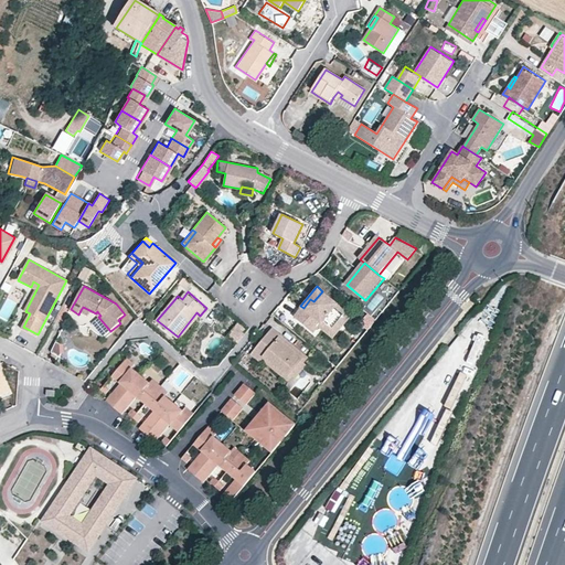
[(332,331),(348,312),(322,291),(313,301),(310,299),(304,308),(296,317),(315,332),(320,327),(322,323),(332,331)]
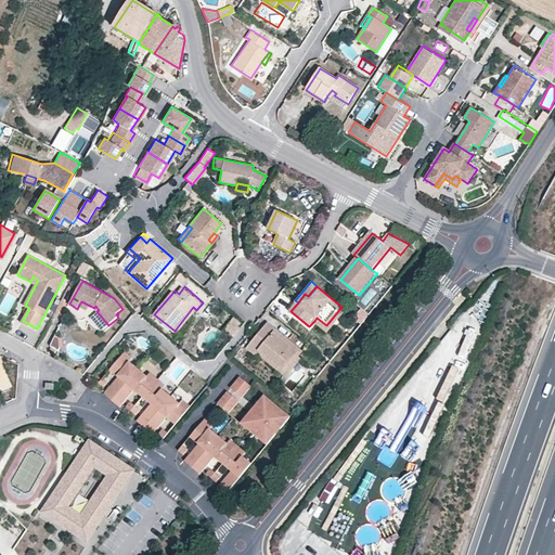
[(193,307),(175,331),(178,334),(196,310),(193,307)]
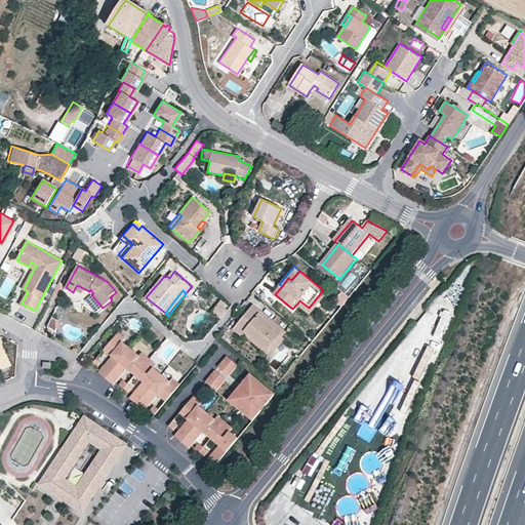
[(297,304),(311,314),(327,293),(323,290),(309,308),(299,300),(297,304)]
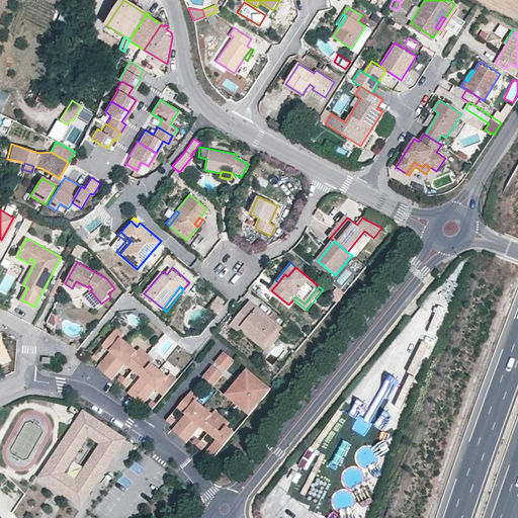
[(226,305),(218,297),(209,308),(218,315),(226,305)]
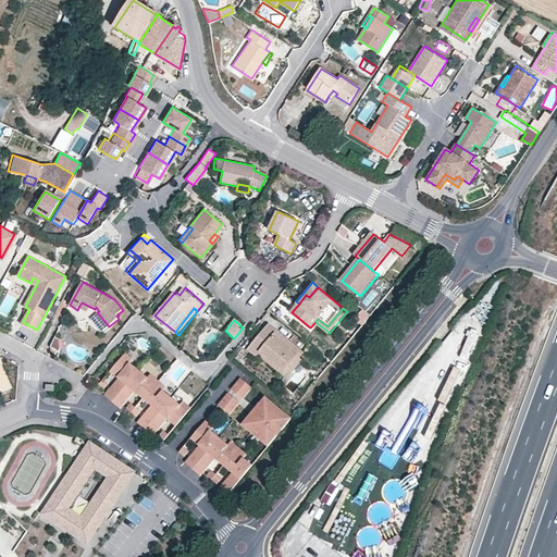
[(269,324),(267,327),(276,334),(279,332),(269,324)]
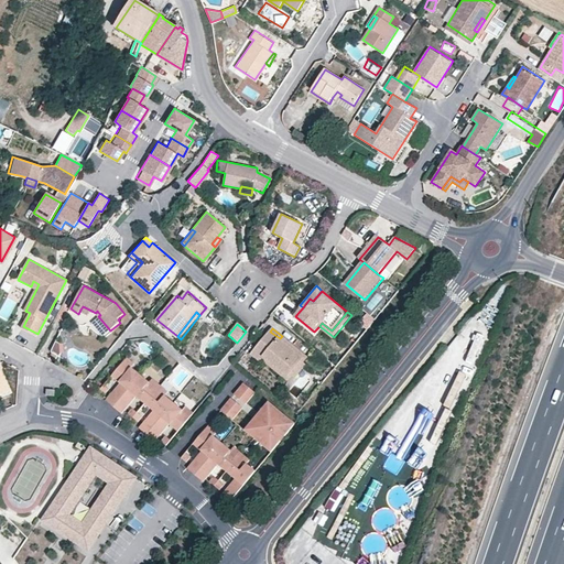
[(280,338),(270,332),(252,355),(259,360),(263,356),(286,375),(301,356),(280,338)]
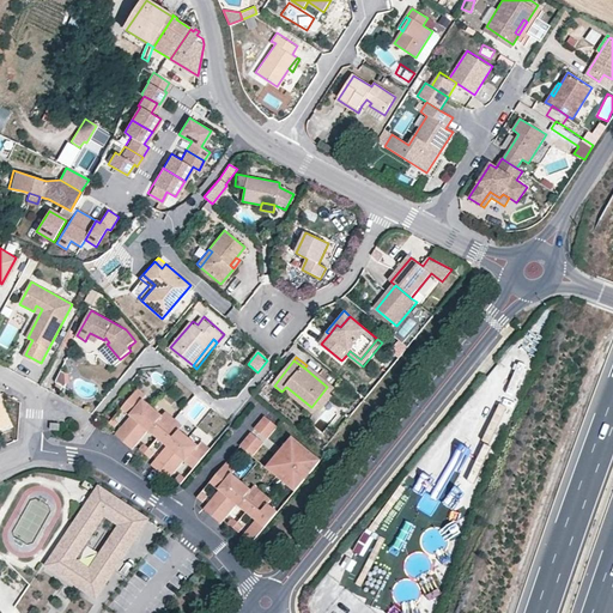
[(67,384),(66,374),(61,371),(55,382),(58,383),(62,387),(65,388),(67,384)]
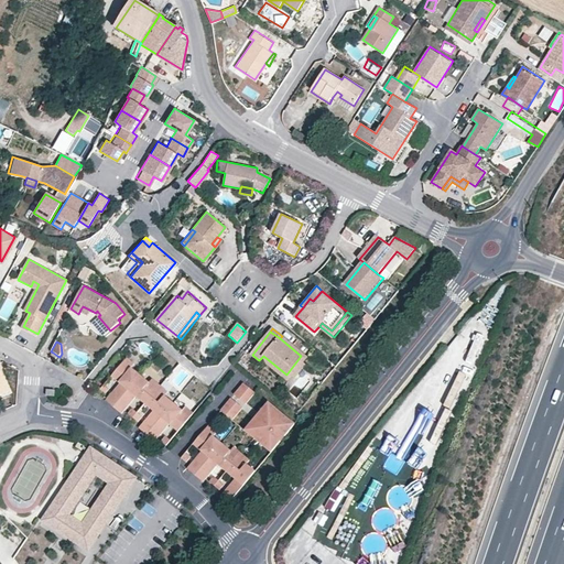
[(134,365),(126,358),(123,362),(131,369),(134,365)]
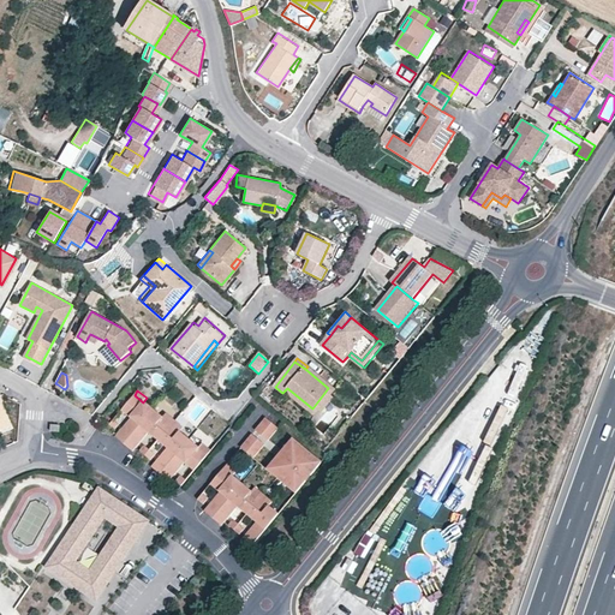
[(171,424),(162,418),(143,402),(135,395),(121,411),(131,419),(115,439),(133,452),(149,434),(167,448),(151,467),(169,482),(184,463),(195,471),(207,454),(198,447),(179,431),(171,424)]
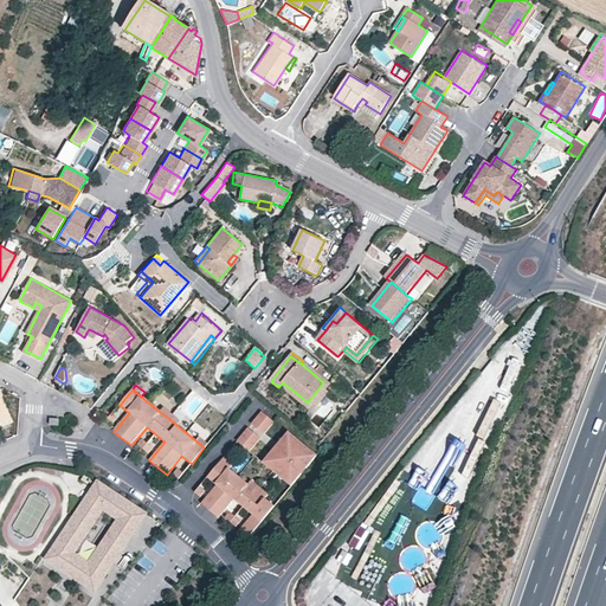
[(0,425),(11,420),(6,407),(0,404),(0,425)]
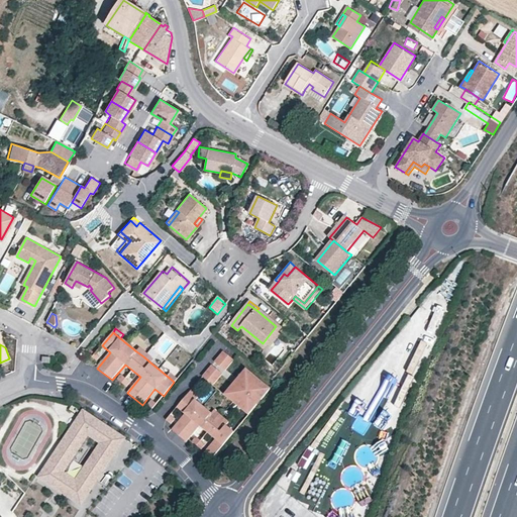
[(146,353),(139,347),(136,351),(143,356),(146,353)]
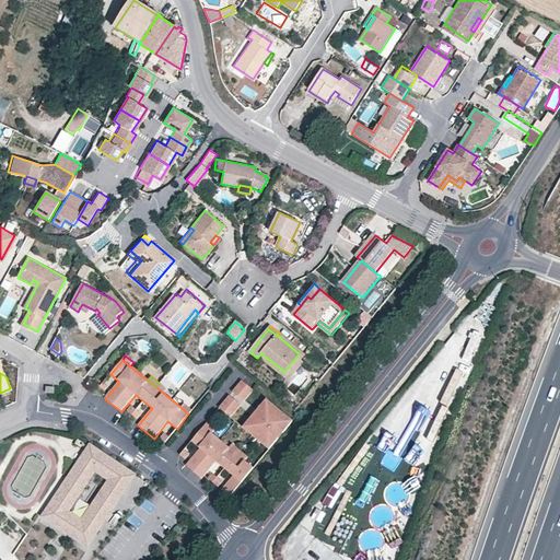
[(242,380),(232,392),(243,400),(253,389),(242,380)]
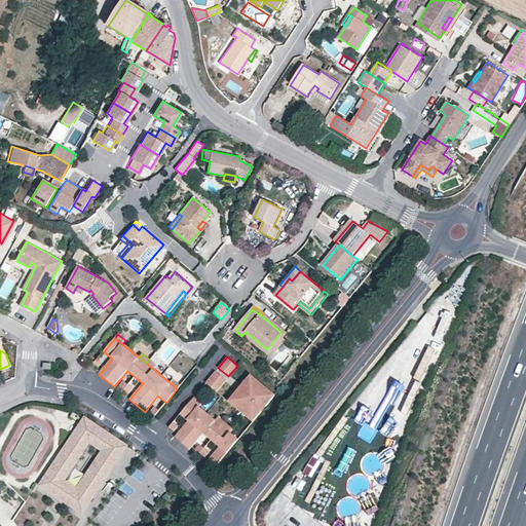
[(98,368),(102,364),(97,360),(92,365),(98,368)]
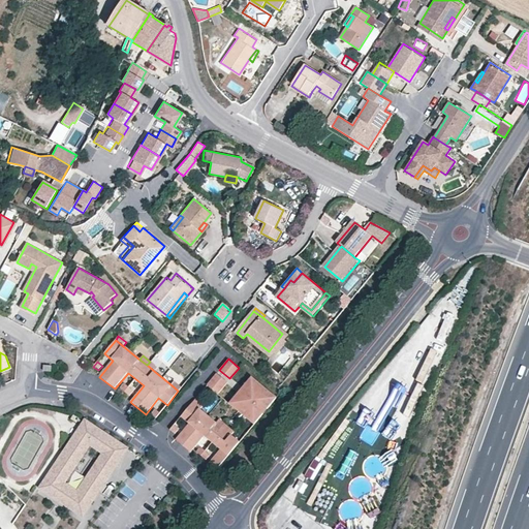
[(157,368),(150,362),(147,365),(154,371),(157,368)]
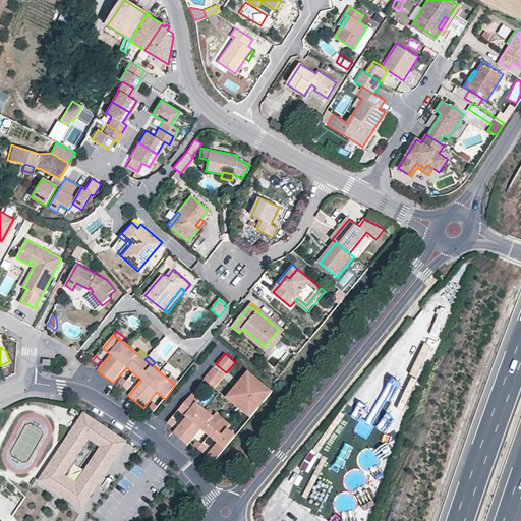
[(213,367),(204,379),(213,387),(214,388),(224,377),(213,367)]
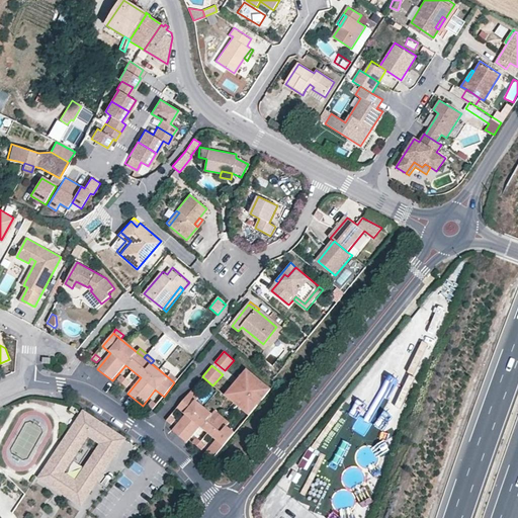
[(242,383),(262,400),(271,390),(250,372),(242,383)]
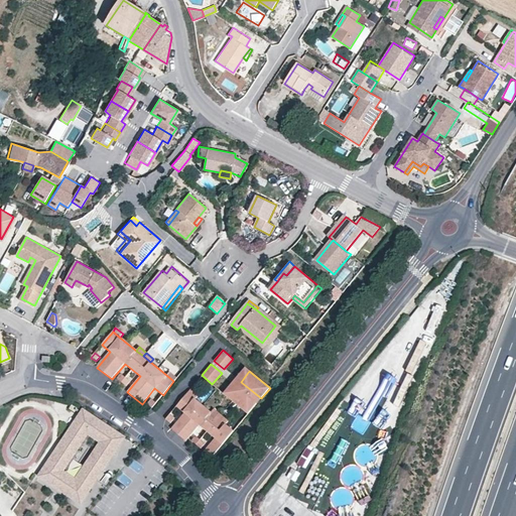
[(176,378),(169,372),(166,375),(173,381),(176,378)]
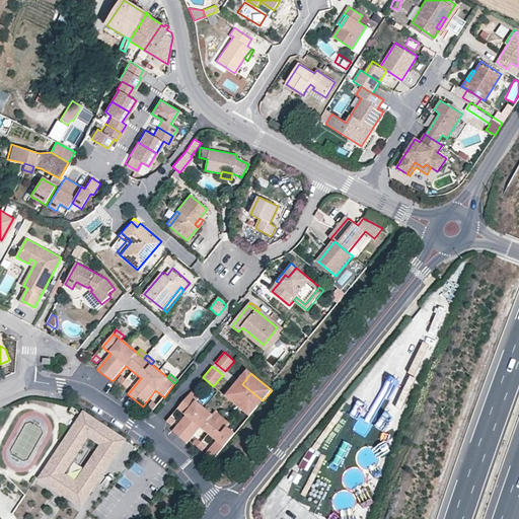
[(131,384),(127,380),(122,376),(118,381),(127,388),(131,384)]
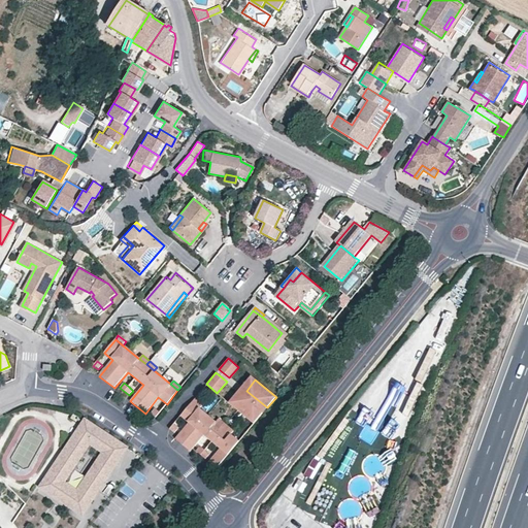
[(233,406),(254,424),(263,413),(242,395),(233,406)]
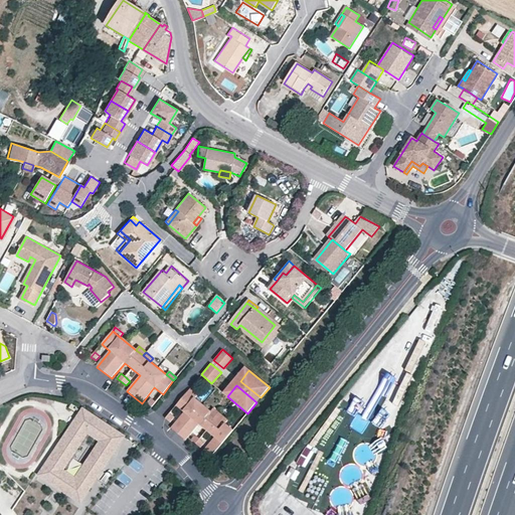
[(194,398),(197,394),(190,388),(187,392),(194,398)]
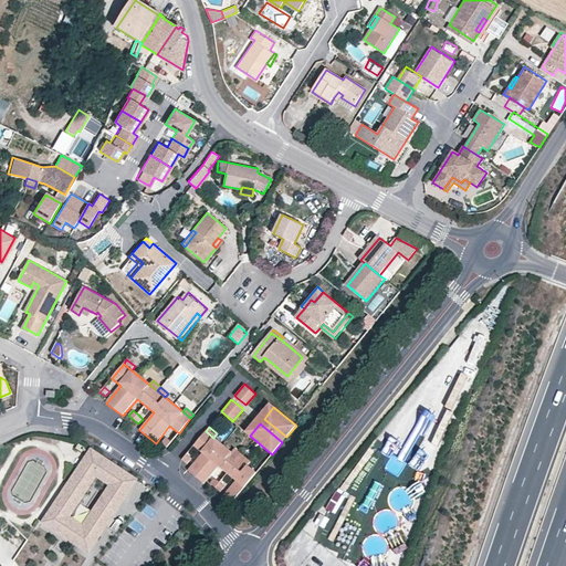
[(213,438),(206,431),(194,446),(202,453),(188,471),(196,477),(222,446),(213,438)]
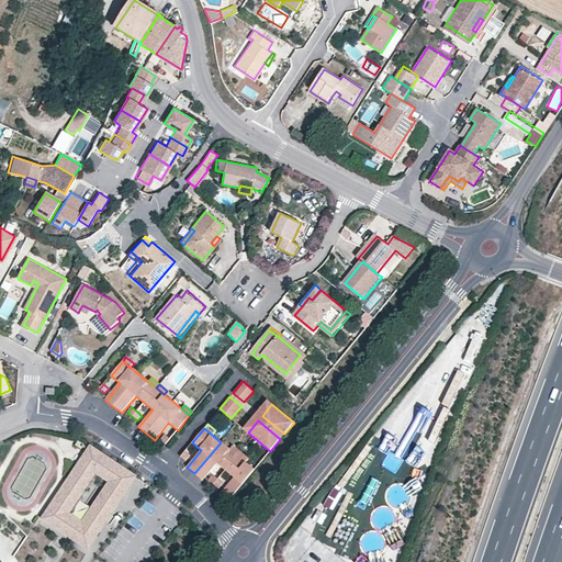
[(170,439),(165,435),(160,440),(166,444),(170,439)]
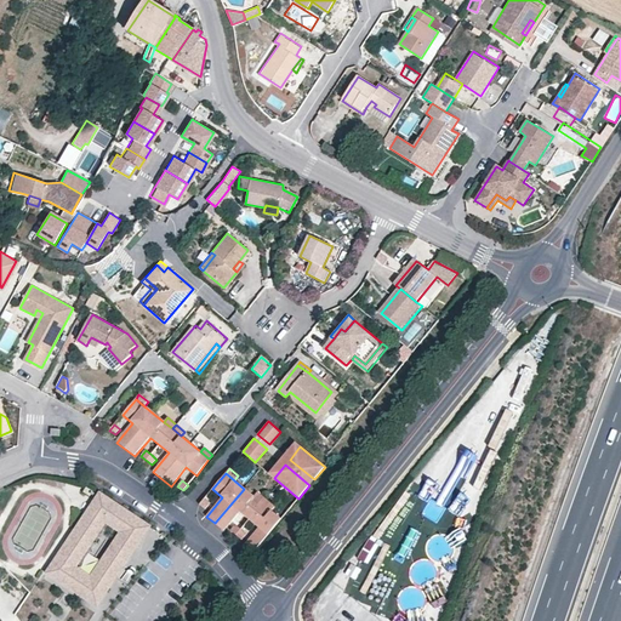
[(262,503),(254,496),(244,489),(215,523),(223,530),(240,512),(249,519),(262,503)]
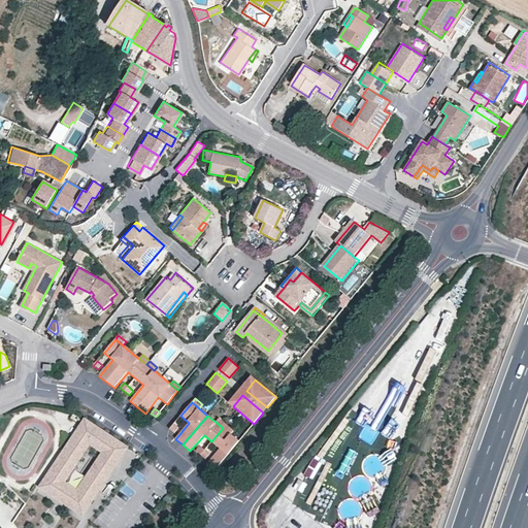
[(219,419),(216,422),(223,428),(226,425),(219,419)]
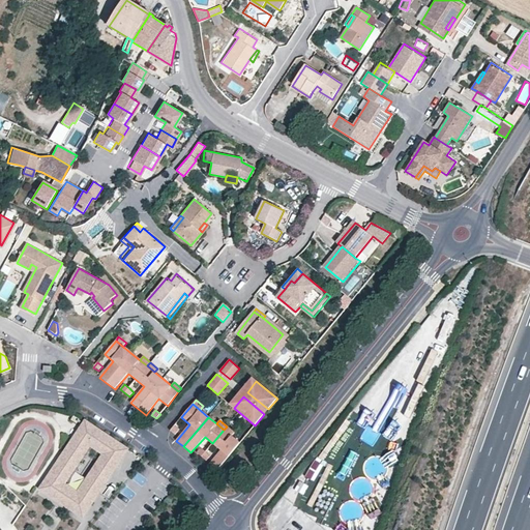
[(102,481),(124,449),(81,421),(36,490),(65,509),(68,504),(77,509),(77,511),(78,511),(78,509),(98,478),(102,481)]
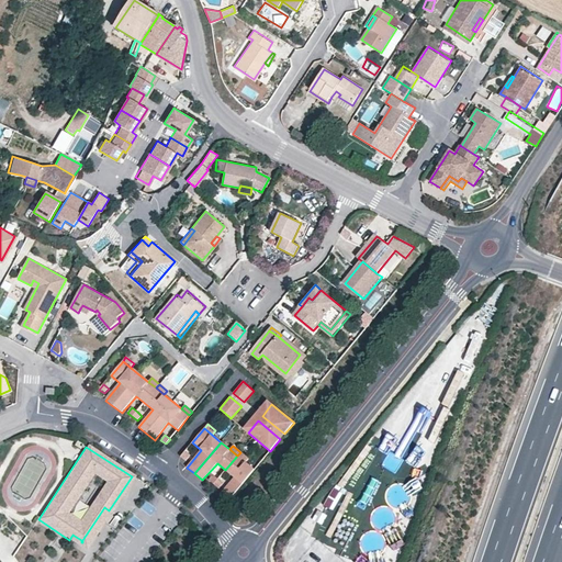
[(190,456),(186,451),(181,457),(186,461),(190,456)]
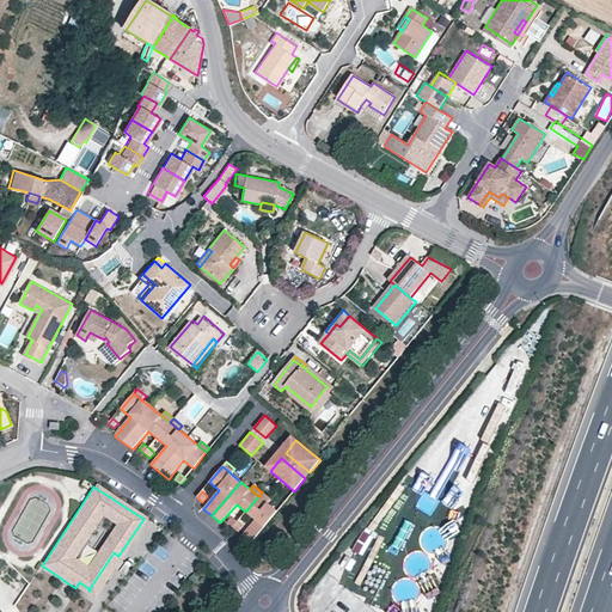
[(268,503),(270,500),(262,493),(258,496),(268,503)]
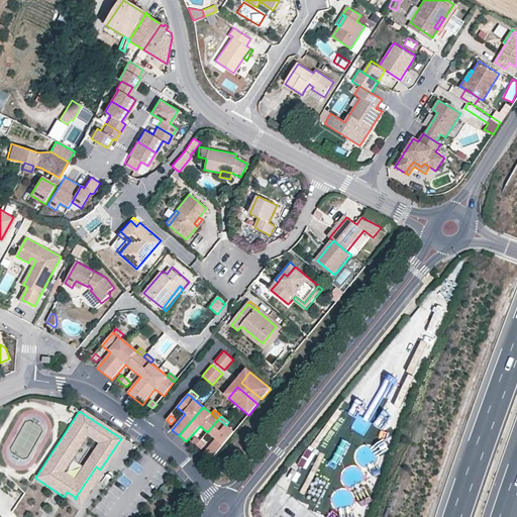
[(210,461),(233,432),(226,425),(218,419),(207,432),(215,439),(202,455),(210,461)]
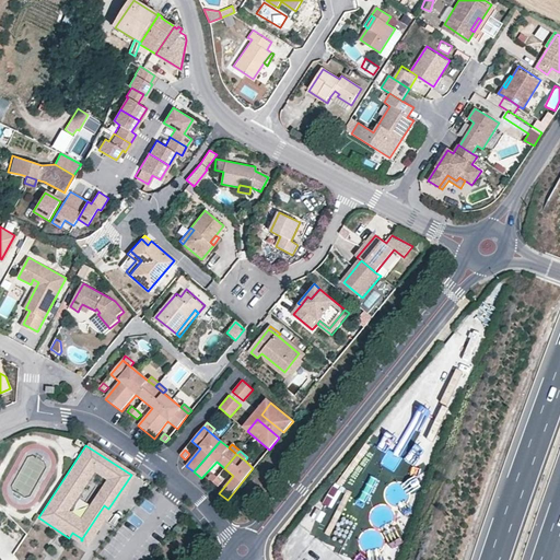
[(218,477),(212,474),(208,478),(213,482),(218,477)]
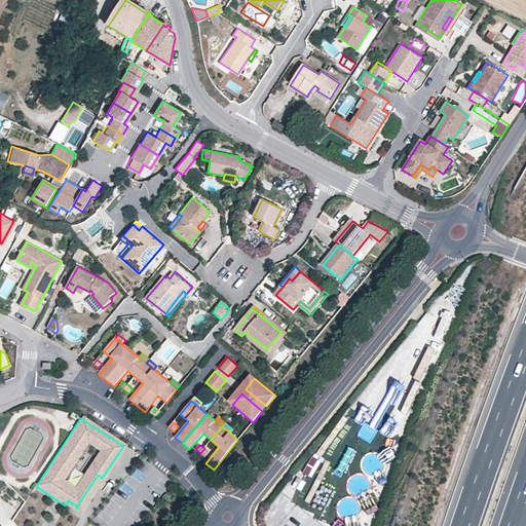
[(204,457),(209,452),(204,448),(200,453),(204,457)]
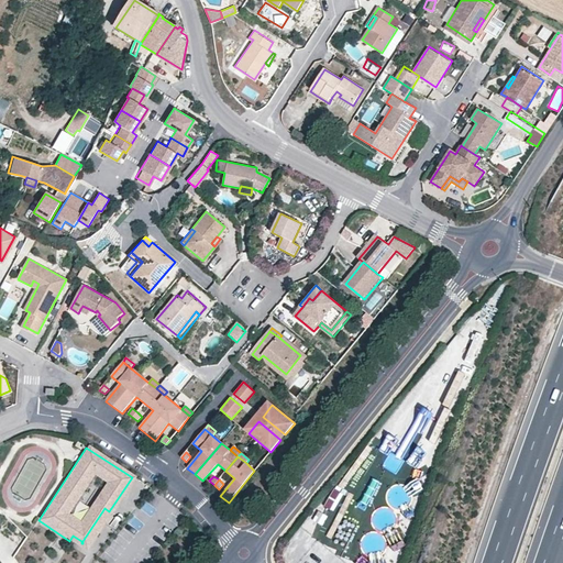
[(84,550),(109,511),(105,508),(83,541),(83,543),(81,543),(81,541),(73,536),(69,541),(84,550)]
